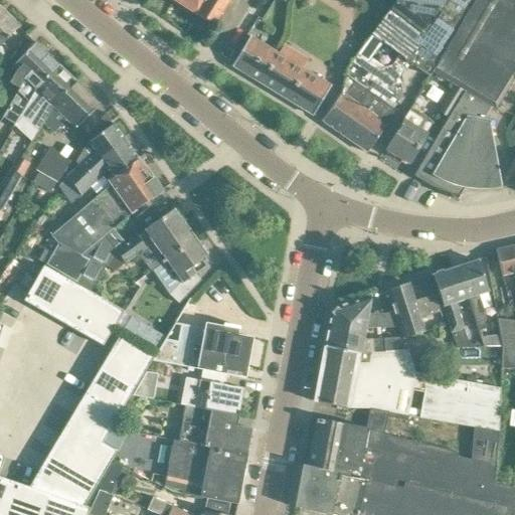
[(176,0),(175,2),(197,16),(206,0),(176,0)]
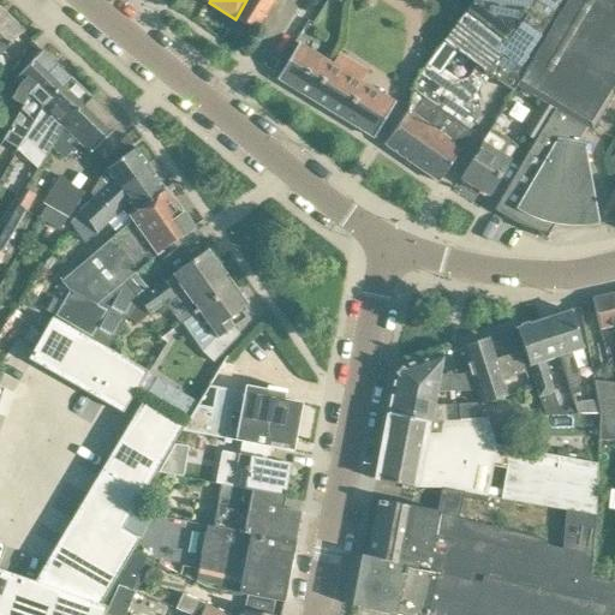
[(246,0),(236,19),(255,30),(273,0),(246,0)]
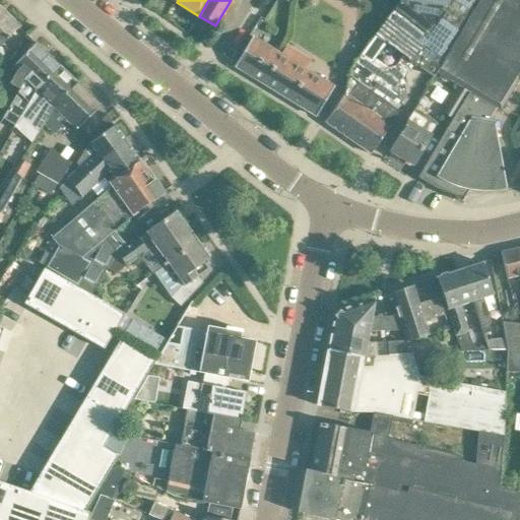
[(479,0),(399,0),(350,69),(348,77),(356,82),(383,101),(390,88),(406,84),(403,73),(409,71),(407,62),(408,60),(409,61),(408,62),(434,77),(436,74),(479,0)]
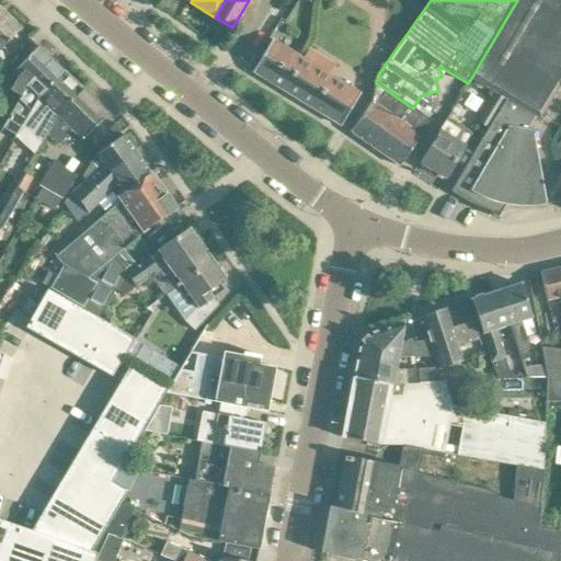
[(529,132),(536,118),(539,121),(560,83),(560,0),(517,0),(470,80),(495,94),(505,101),(488,129),(468,162),(450,192),(492,217),(493,215),(491,214),(494,203),(514,206),(519,206),(534,206),(546,205),(533,132),(529,132)]
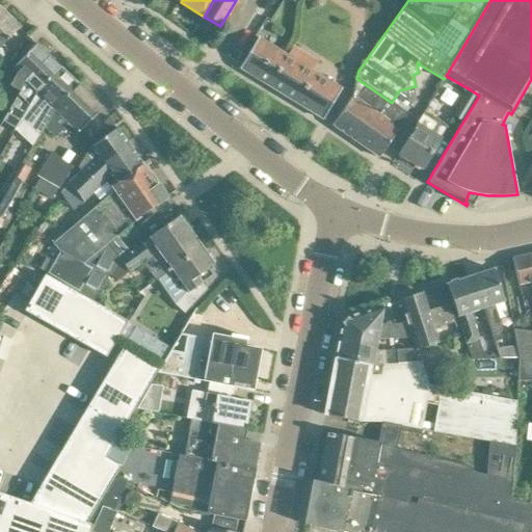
[(0,48),(19,28),(0,9),(0,48)]
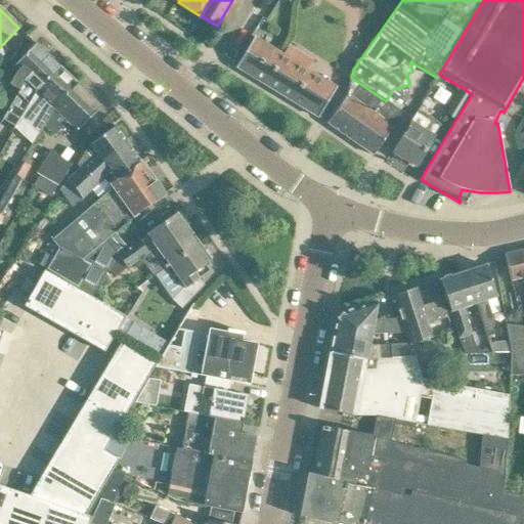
[(254,38),(236,68),(291,100),(309,72),(306,70),(312,60),(288,46),(282,55),(254,38)]
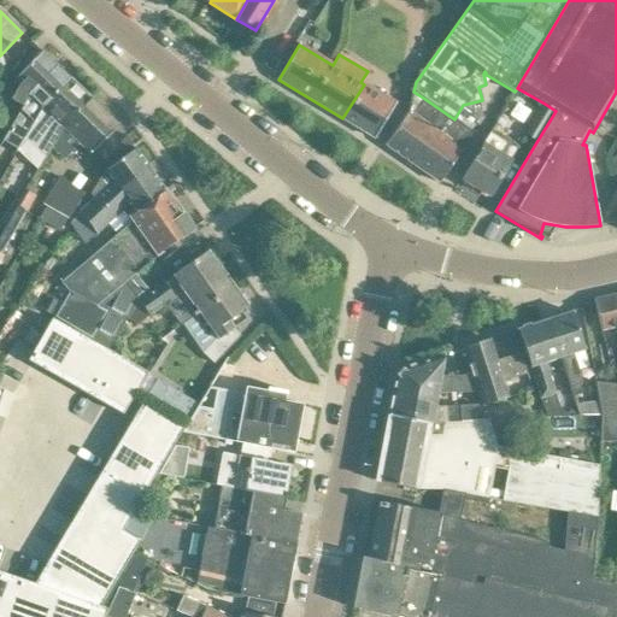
[(41,52),(37,50),(27,60),(30,64),(13,82),(19,88),(13,100),(23,105),(29,97),(58,66),(42,52),(41,52)]
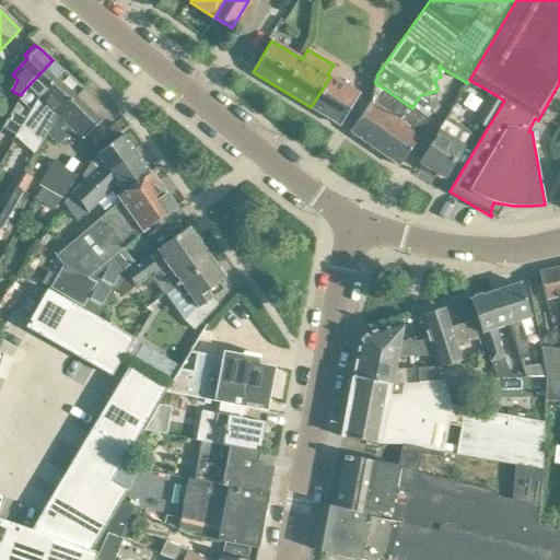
[(22,126),(32,108),(36,101),(63,71),(53,60),(26,88),(21,95),(22,96),(3,128),(15,136),(22,126)]
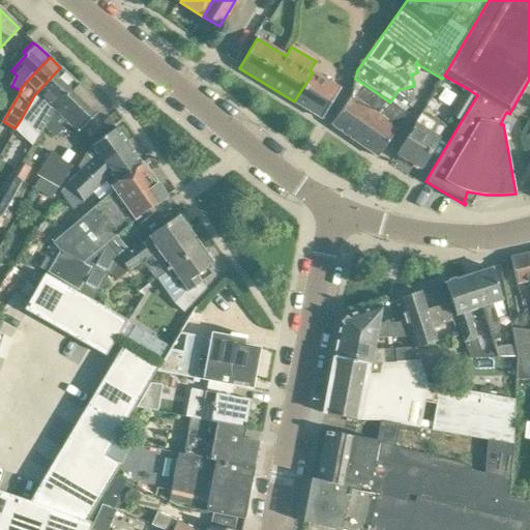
[(53,110),(78,85),(60,67),(34,95),(30,102),(21,119),(38,136),(53,110)]
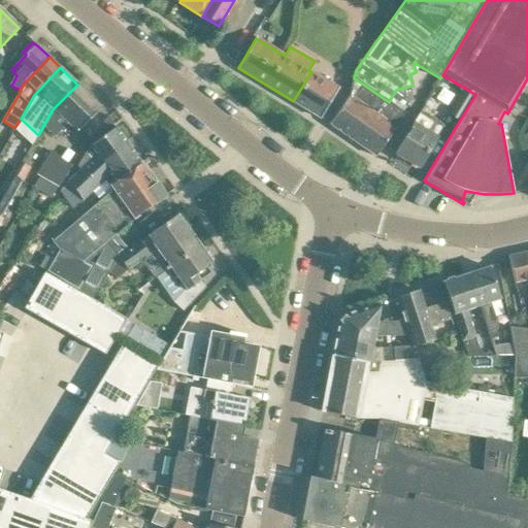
[(293,101),(321,119),(339,89),(311,72),(293,101)]
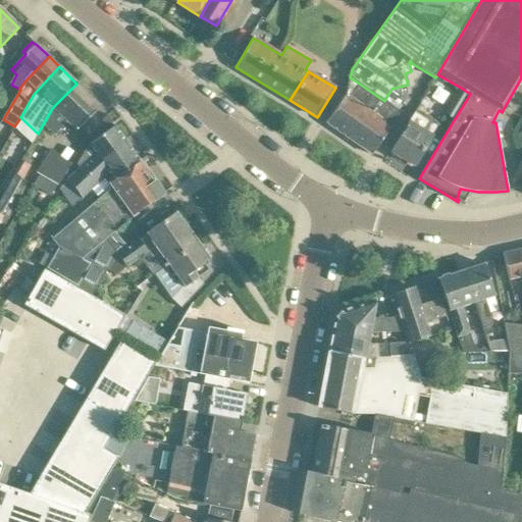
[(358,83),(349,96),(346,94),(325,122),(372,155),(397,119),(400,111),(384,101),(358,83)]
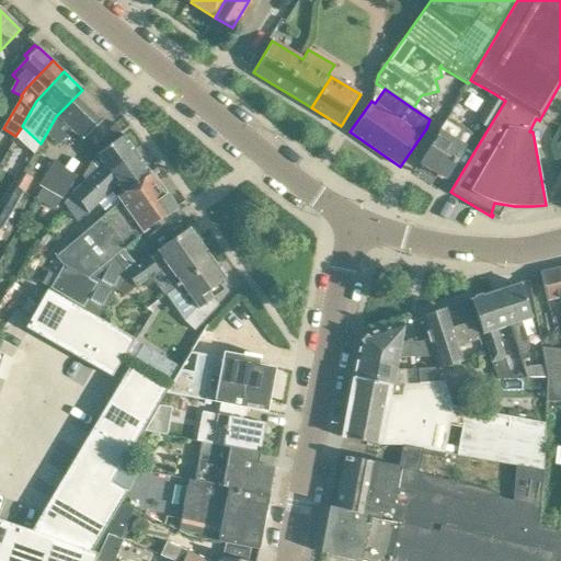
[(81,141),(107,114),(82,90),(56,116),(60,121),(50,129),(47,135),(58,146),(71,132),(81,141)]
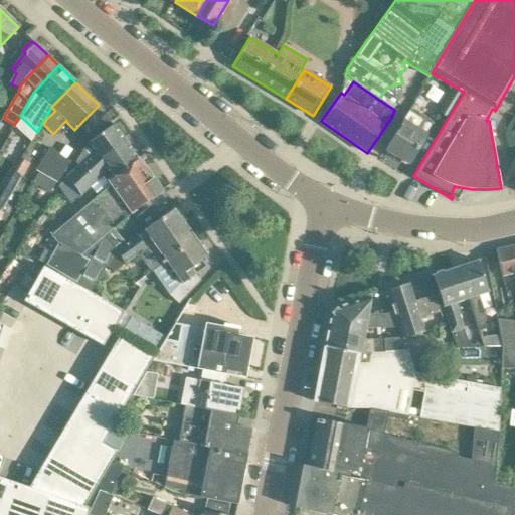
[(464,93),(455,87),(439,113),(448,119),(464,93)]
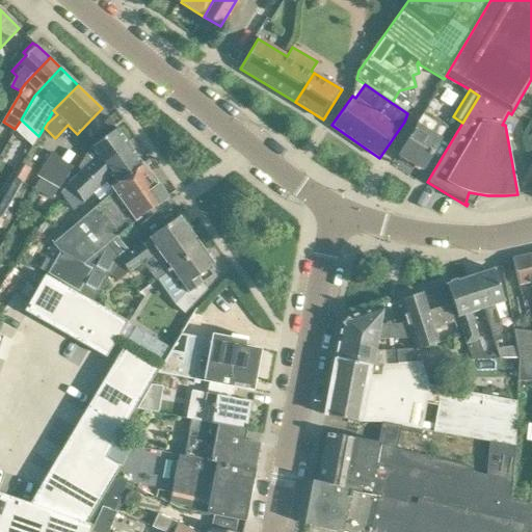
[(421,168),(422,169),(440,139),(439,139),(447,127),(424,112),(398,155),(399,156),(400,155),(421,167),(421,168)]
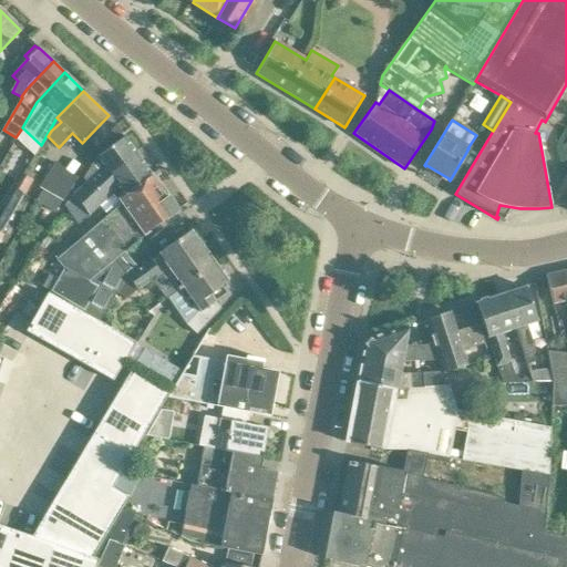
[(110,178),(138,157),(124,137),(95,158),(102,167),(73,194),(65,206),(70,213),(81,205),(110,178)]
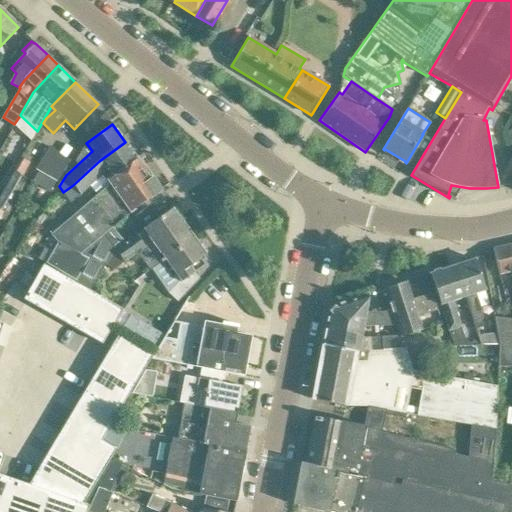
[(106,170),(112,177),(138,159),(125,142),(99,161),(73,185),(63,192),(70,202),(80,195),(106,170)]
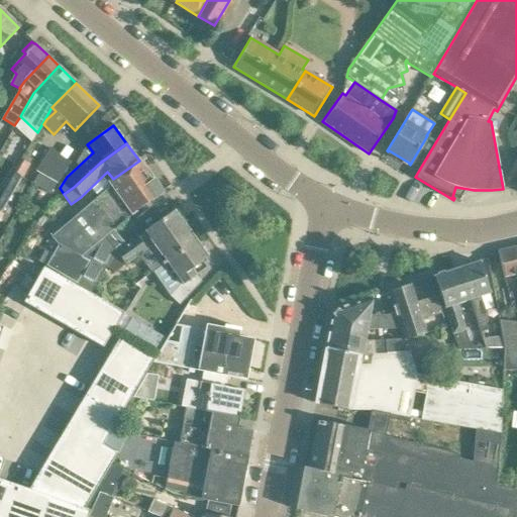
[(37,173),(38,173),(58,184),(71,163),(53,149),(37,173)]
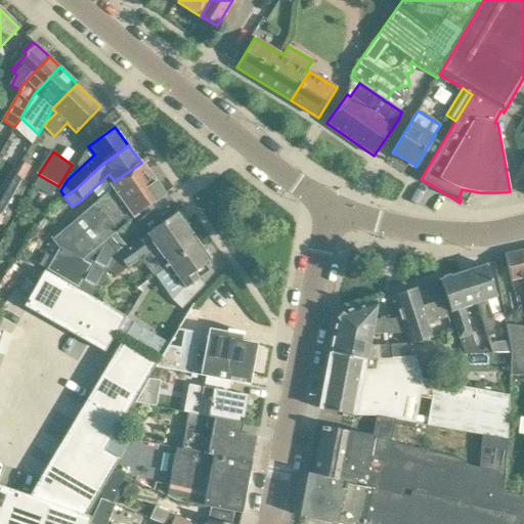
[(58,250),(46,272),(92,298),(107,272),(118,256),(104,242),(115,232),(134,217),(137,221),(155,209),(151,205),(165,195),(156,183),(153,175),(150,176),(141,163),(115,181),(110,184),(114,188),(52,239),(58,250)]
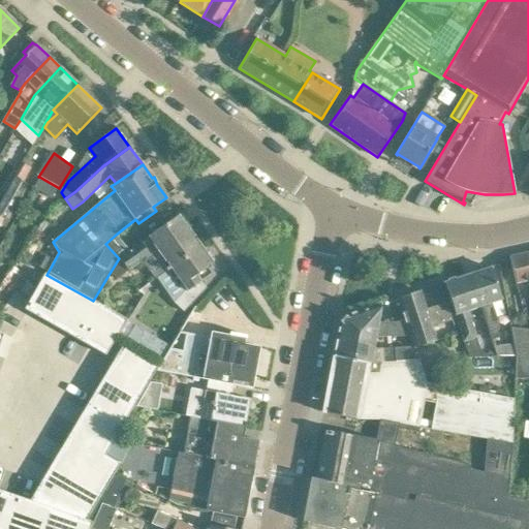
[(2,197),(0,200),(0,215),(2,217),(24,181),(14,177),(2,197)]
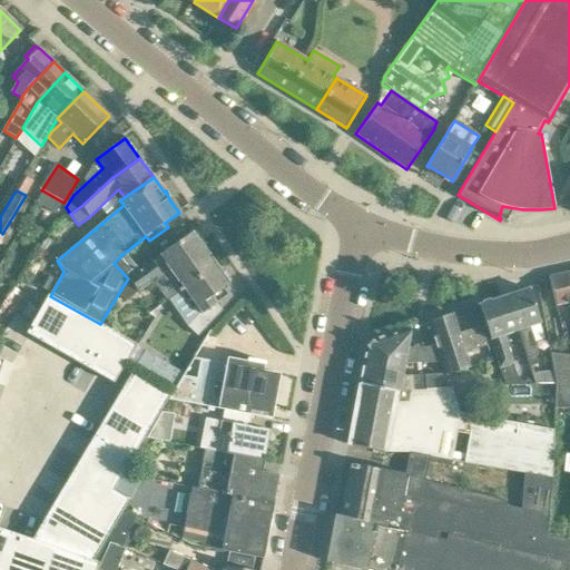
[(180,292),(184,288),(179,282),(212,259),(192,232),(160,254),(163,256),(158,259),(180,292)]
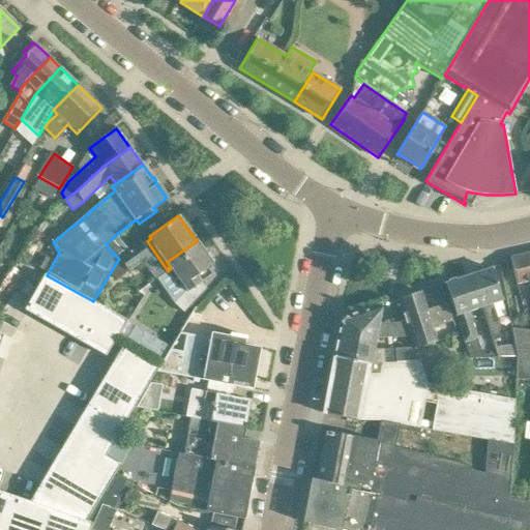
[(213,264),(197,241),(167,262),(171,268),(186,290),(174,303),(184,313),(206,289),(196,275),(213,264)]
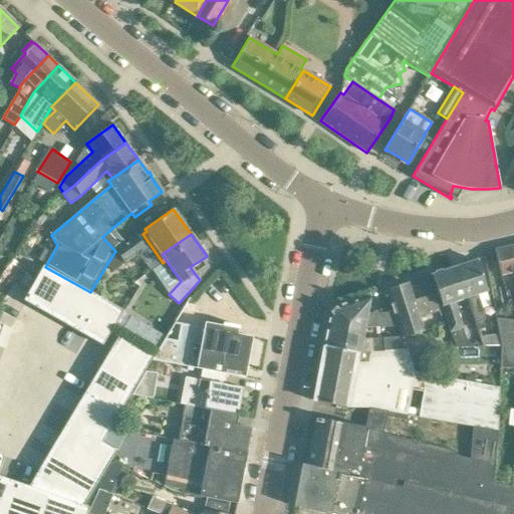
[(124,264),(146,248),(137,236),(115,251),(124,264)]
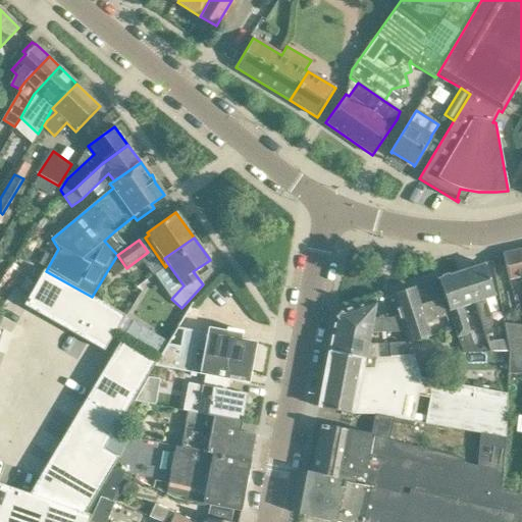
[(521,249),(503,255),(503,256),(509,280),(521,276),(521,249)]
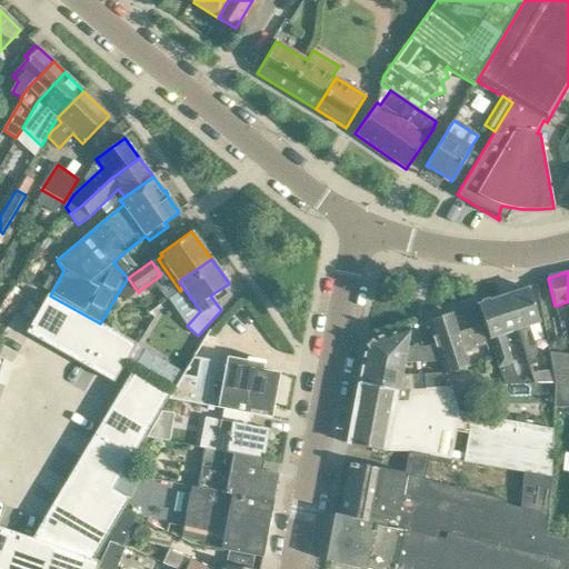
[(539,322),(528,288),(506,296),(517,330),(529,367),(537,363),(533,355),(538,352),(529,326),(539,322)]
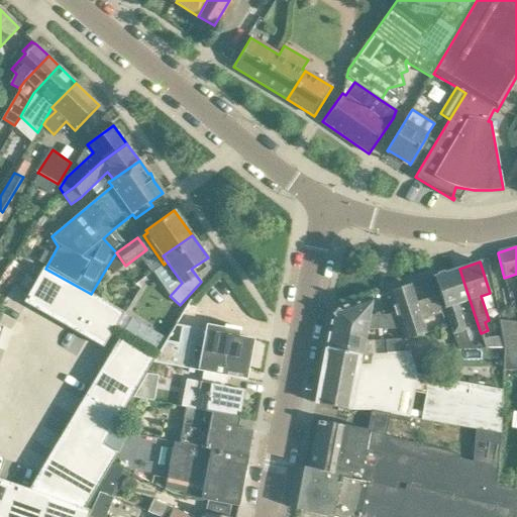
[(29,291),(22,303),(49,318),(70,284),(42,268),(29,291)]
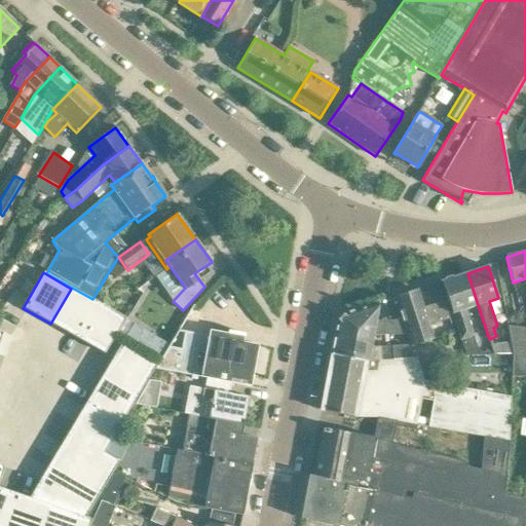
[(467,273),(461,275),(447,279),(442,282),(465,355),(480,354),(464,309),(478,305),(467,273)]
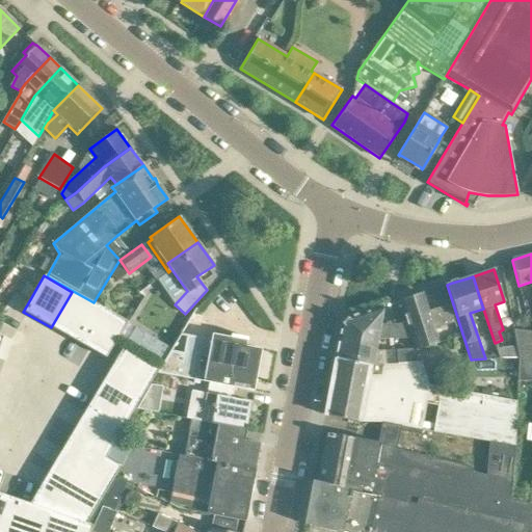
[(72,292),(51,327),(78,343),(99,308),(72,292)]
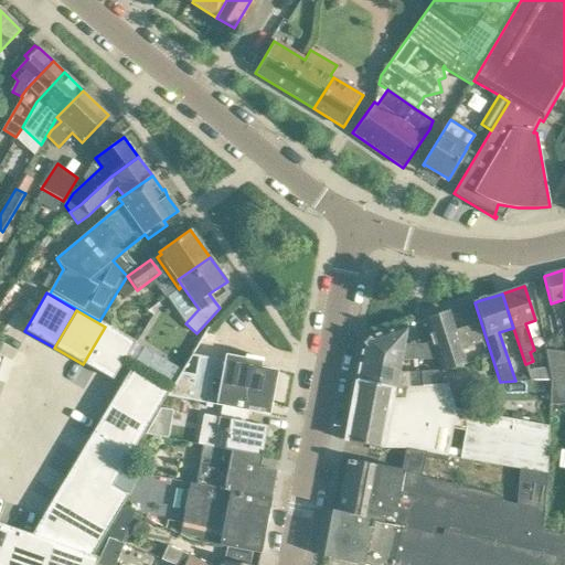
[(454,331),(448,311),(425,319),(434,345),(438,360),(443,372),(466,364),(462,353),(483,345),(476,323),(454,331)]
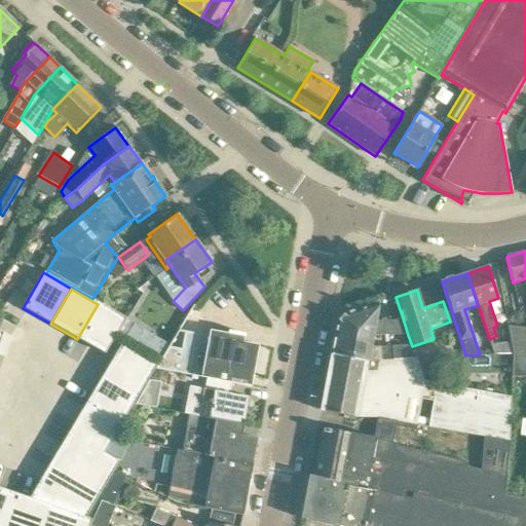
[(337,321),(335,332),(355,335),(357,337),(373,340),(374,335),(395,335),(408,335),(404,322),(375,323),(378,303),(365,307),(355,310),(343,314),(342,314),(337,321)]
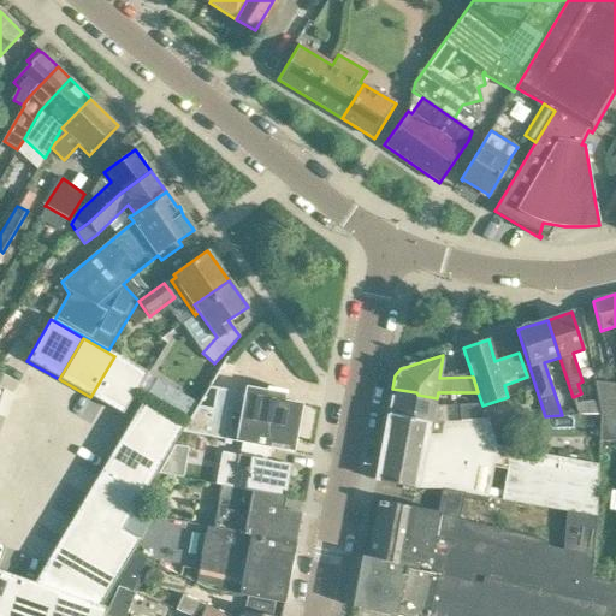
[(114,356),(90,397),(123,415),(134,396),(146,374),(114,356)]
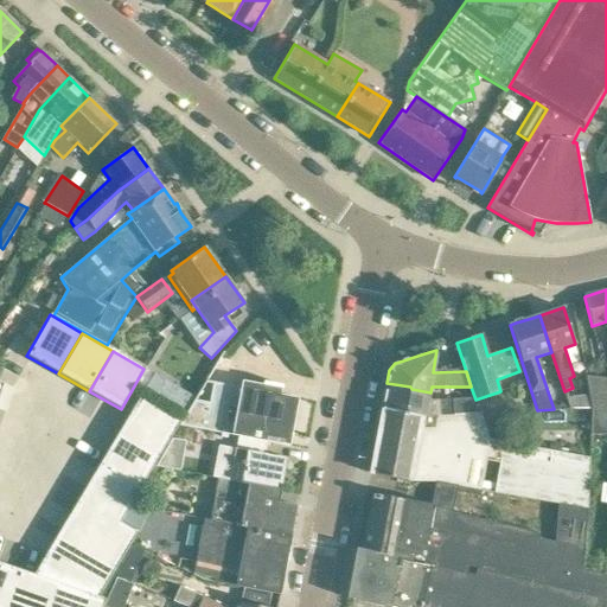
[(155,374),(145,390),(185,414),(195,397),(155,374)]
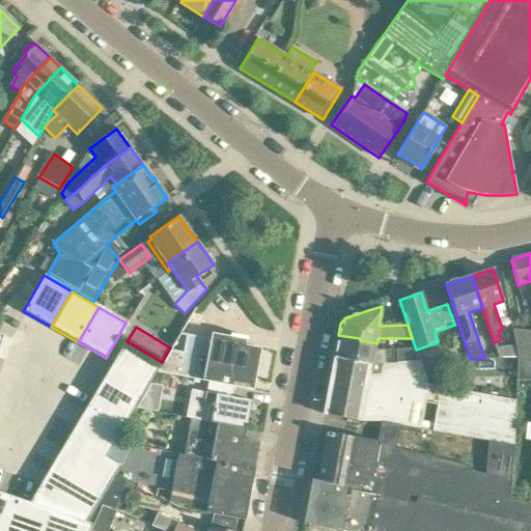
[(530,332),(513,331),(515,347),(518,358),(516,380),(530,381),(530,332)]
